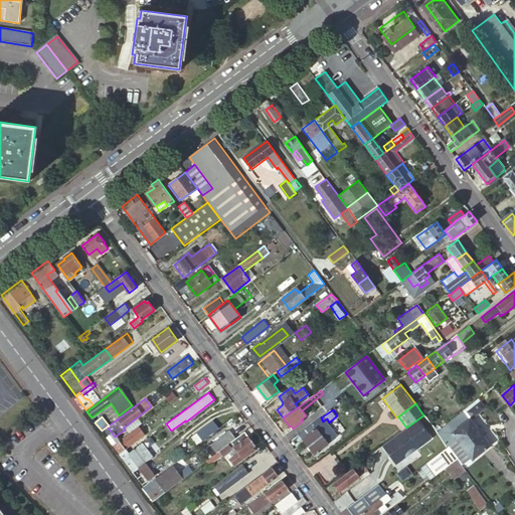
[(406,427),(383,446),(395,463),(430,437),(417,419),(406,427)]
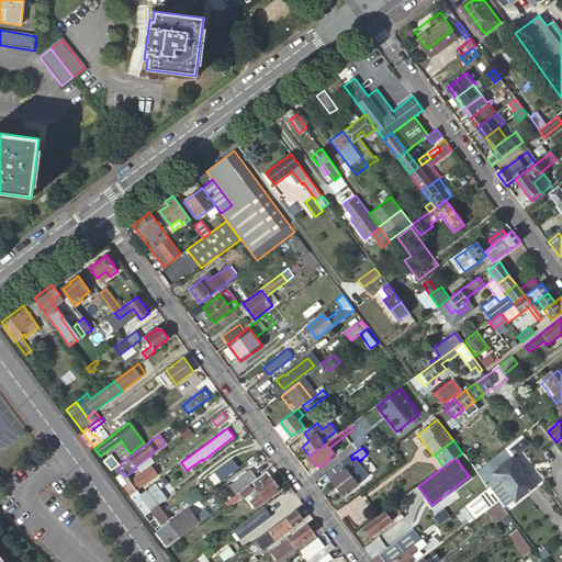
[(535,487),(527,476),(520,468),(513,458),(493,473),(515,503),(535,487)]
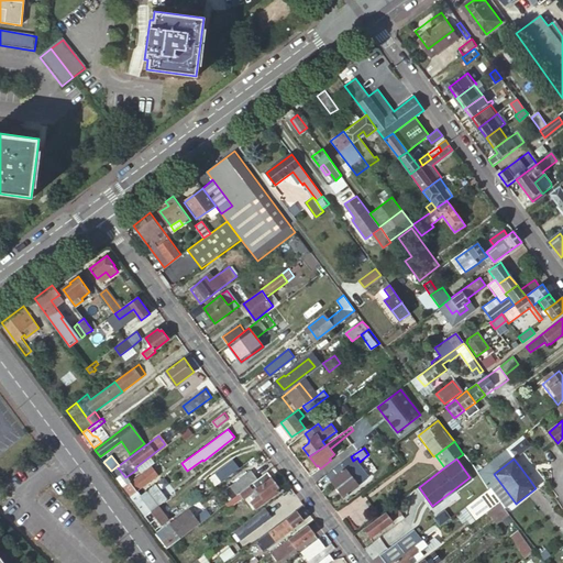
[(217,473),(222,482),(241,468),(234,460),(217,473)]
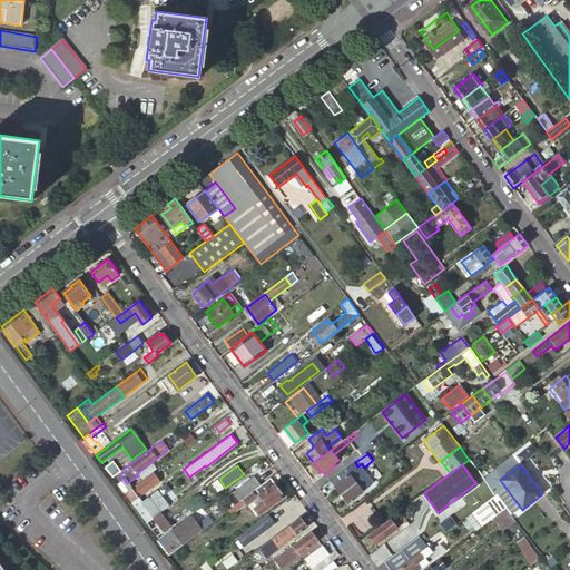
[(346,469),(332,479),(349,501),(364,491),(362,488),(364,485),(357,478),(355,480),(346,469)]
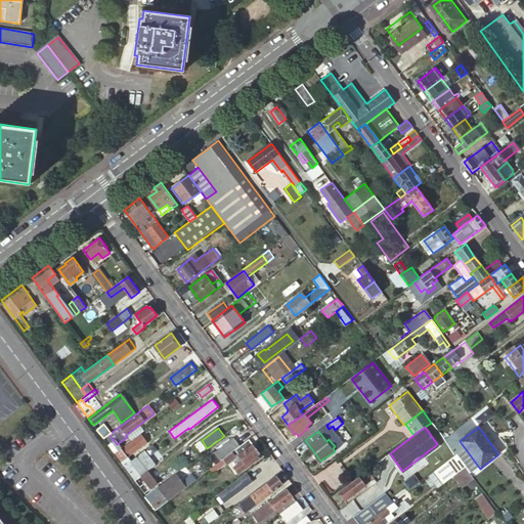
[(103,438),(114,452),(119,448),(117,444),(108,434),(103,438)]
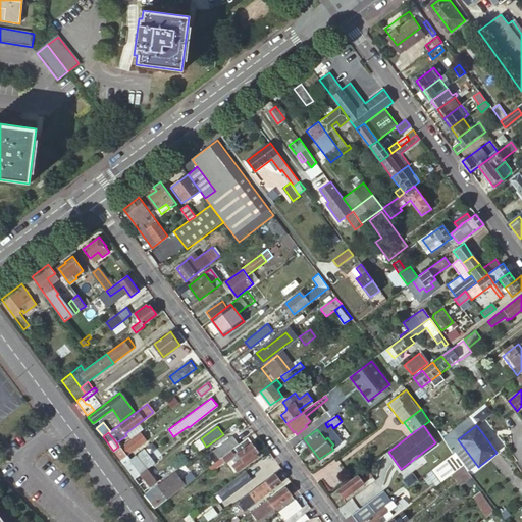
[(483,434),(489,442),(492,440),(486,432),(483,434)]
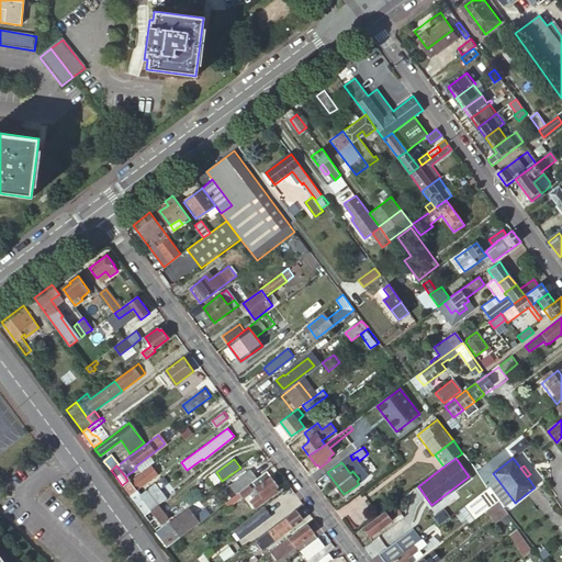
[(149,467),(123,486),(127,494),(155,473),(149,467)]
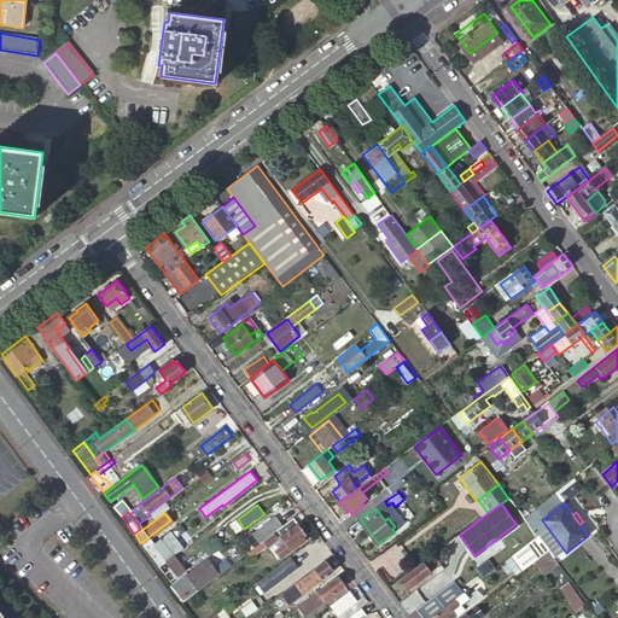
[(278,531),(284,526),(277,517),(254,534),(261,543),(272,535),(278,531)]
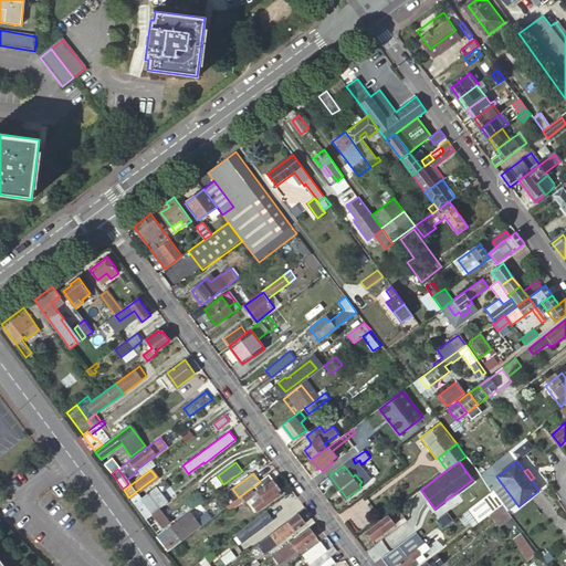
[(281,490),(270,474),(260,482),(254,486),(263,499),(253,505),(258,512),(281,495),(279,492),(281,490)]
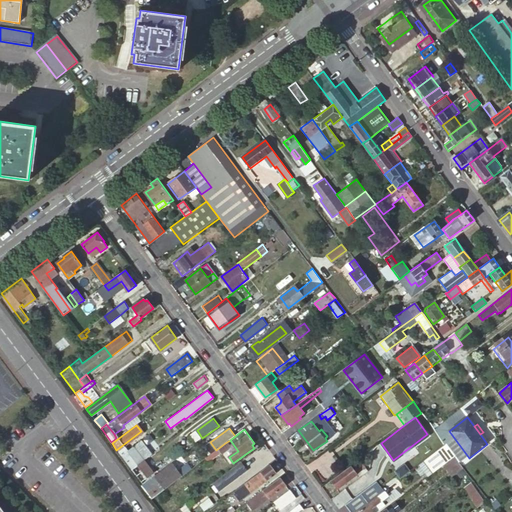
[(120,455),(130,468),(142,460),(146,457),(150,454),(140,440),(120,455)]
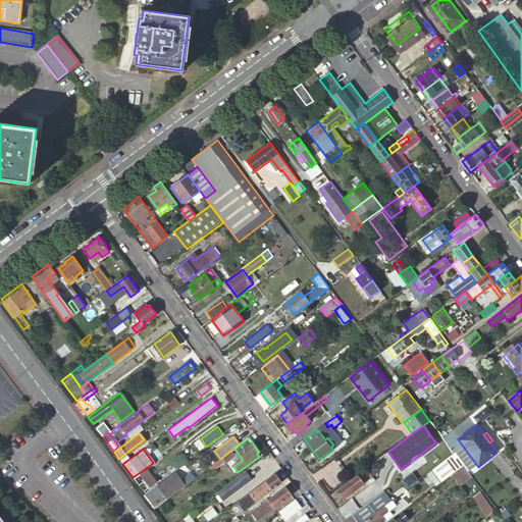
[(220,459),(214,451),(212,450),(206,455),(213,464),(220,459)]
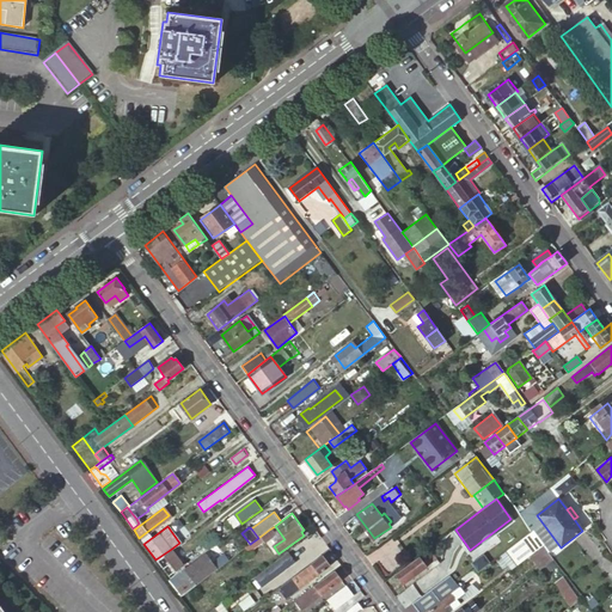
[(269,530),(258,538),(250,544),(244,549),(249,555),(263,544),(264,545),(273,539),(273,536),(269,530)]
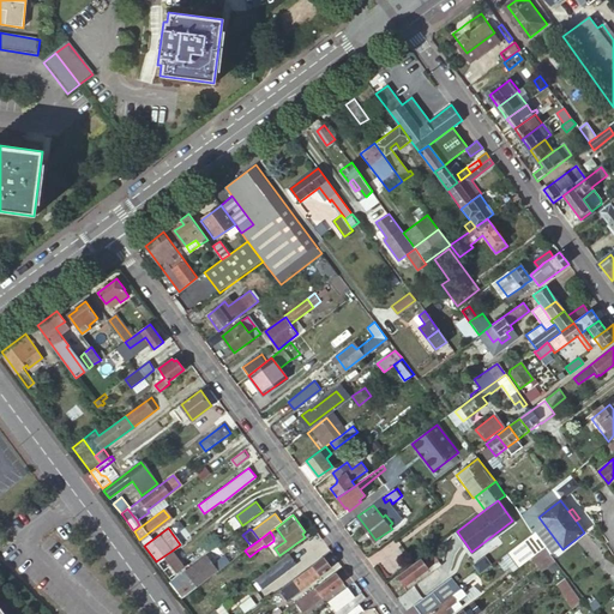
[(536,533),(535,534),(504,557),(510,565),(511,565),(515,561),(519,567),(534,557),(547,547),(536,533)]
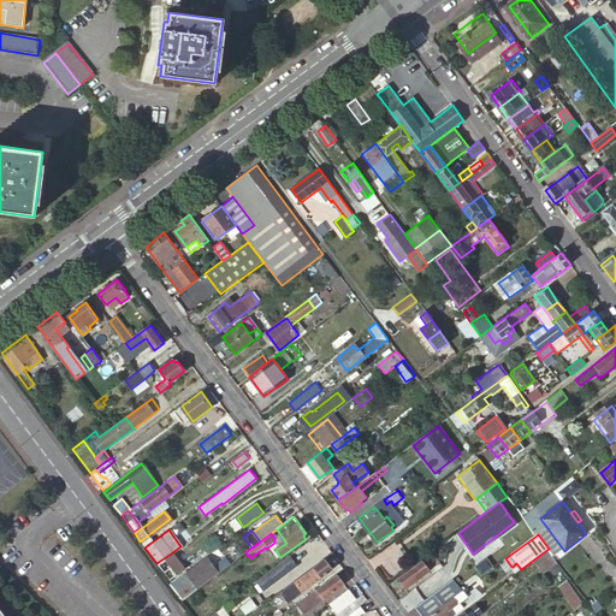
[(560,563),(549,549),(535,558),(546,573),(549,570),(560,563)]
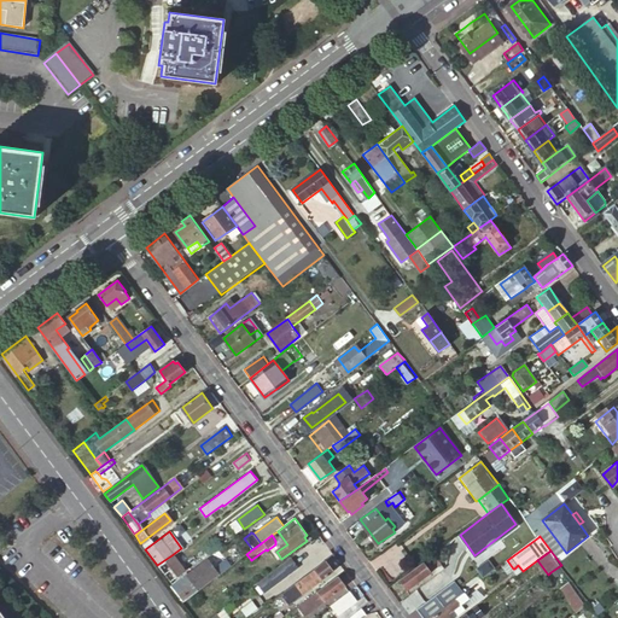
[(172,555),(157,565),(169,582),(184,571),(176,561),(172,555)]
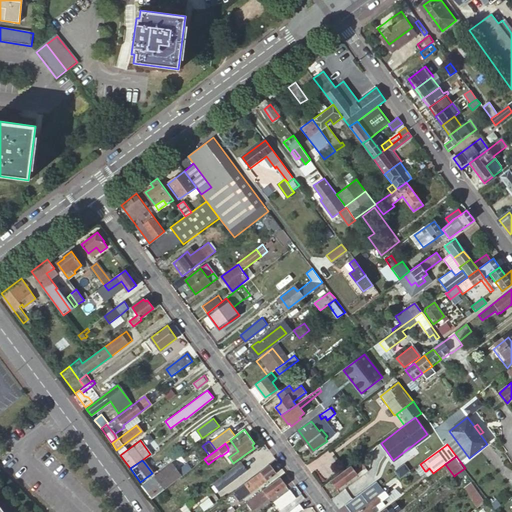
[(249,470),(242,461),(222,476),(228,484),(249,470)]
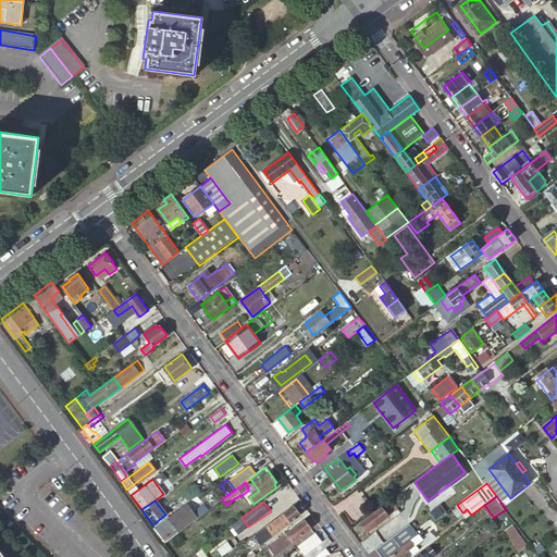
[(153,525),(165,542),(172,537),(185,527),(198,518),(188,504),(170,517),(172,519),(170,521),(166,517),(153,525)]
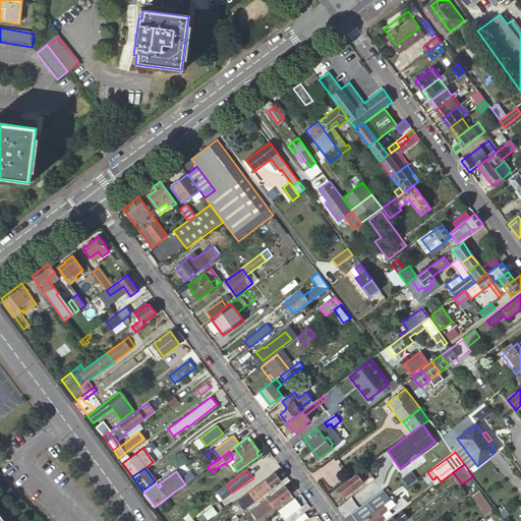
[(275,472),(249,491),(255,500),(272,487),(273,488),(282,482),(275,472)]
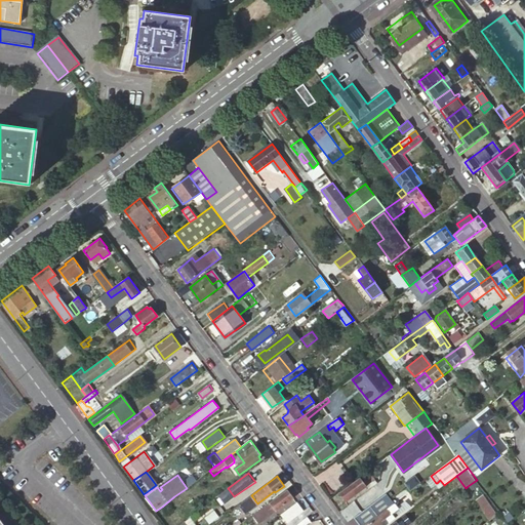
[(360,477),(340,491),(347,499),(367,485),(360,477)]
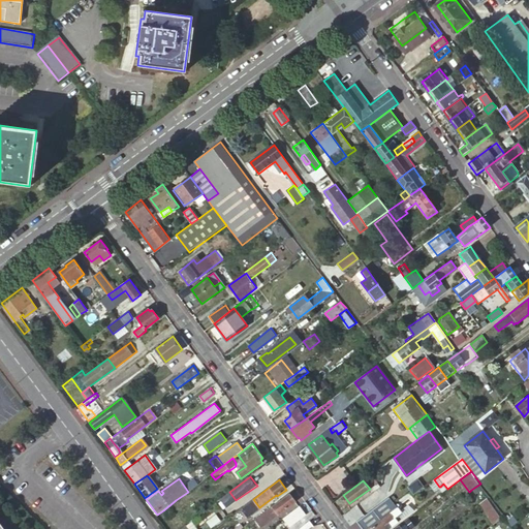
[(490,496),(480,484),(471,490),(481,502),(483,501),(490,496)]
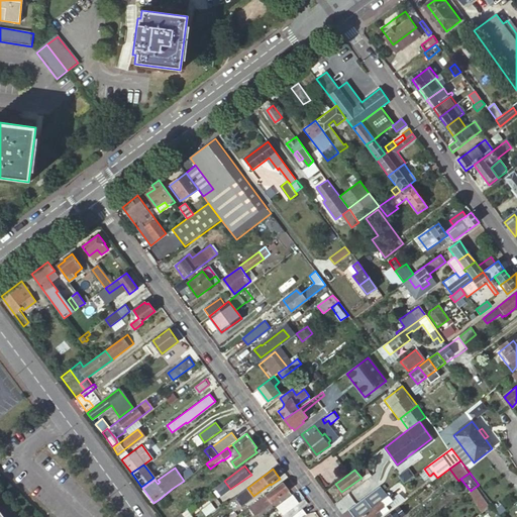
[(290,491),(283,482),(249,506),(256,515),(290,491)]
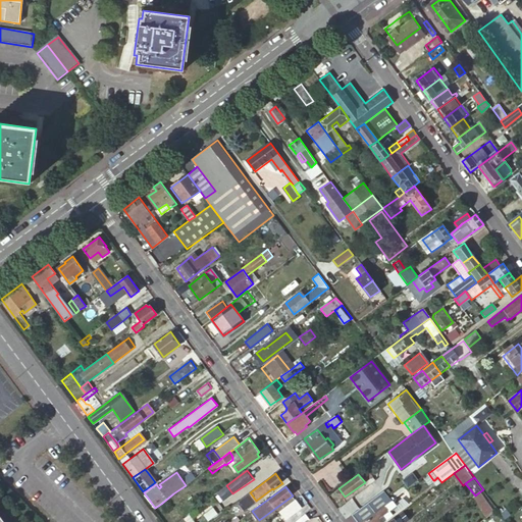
[(499,510),(483,489),(476,494),(491,515),(498,511),(499,510)]
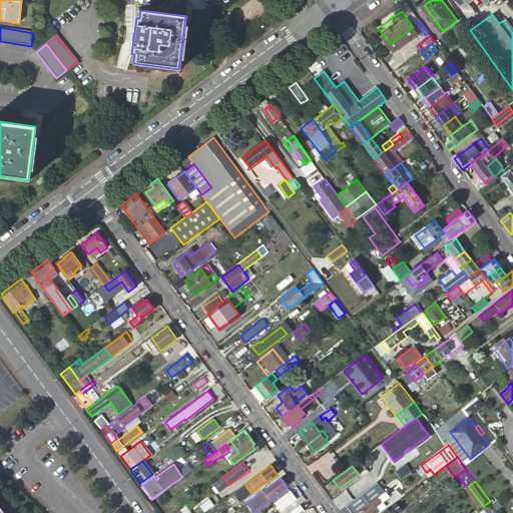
[(170,485),(158,495),(160,498),(167,494),(166,492),(172,488),(170,485)]
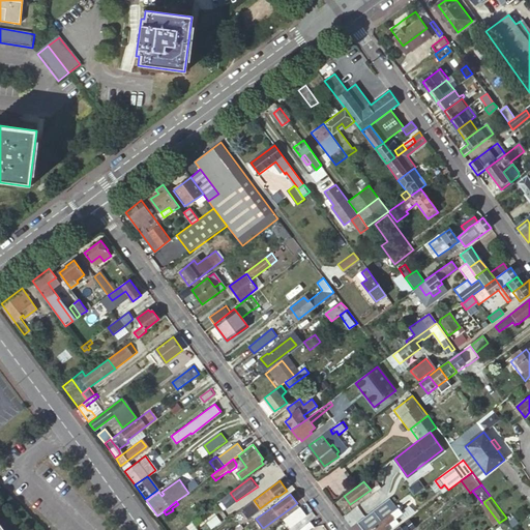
[(251,513),(246,507),(235,516),(239,523),(251,513)]
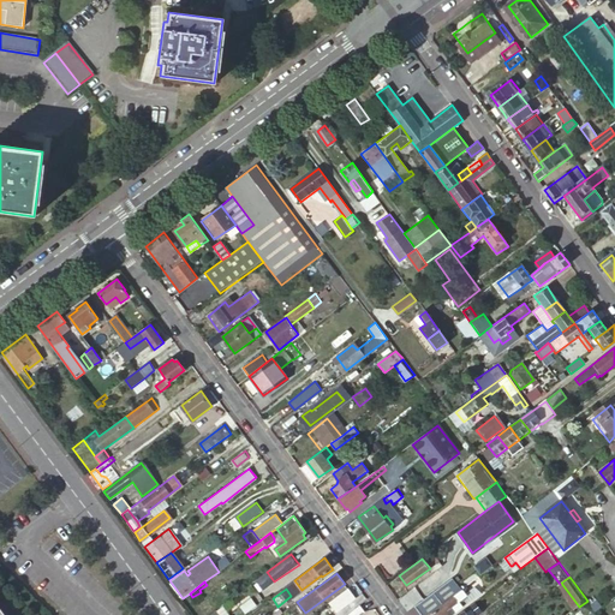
[(356,598),(348,589),(328,603),(336,614),(356,598)]
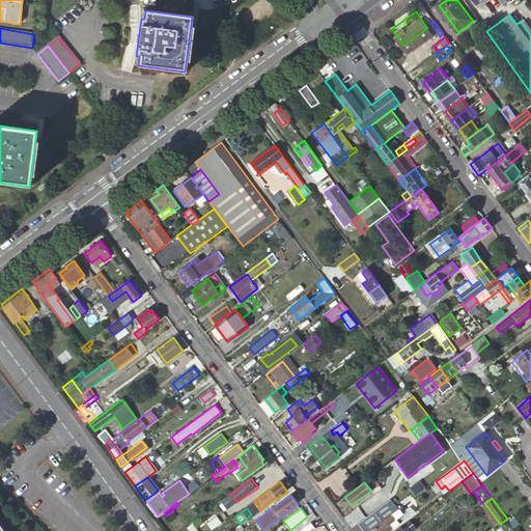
[(399,509),(369,530),(389,530),(402,522),(398,518),(402,514),(399,509)]
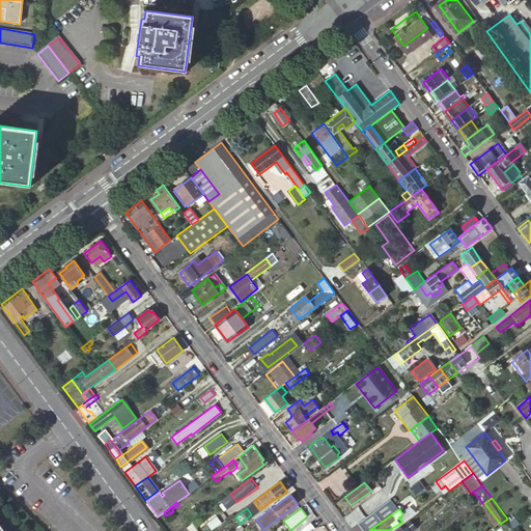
[(214,530),(222,525),(217,516),(207,523),(214,530)]
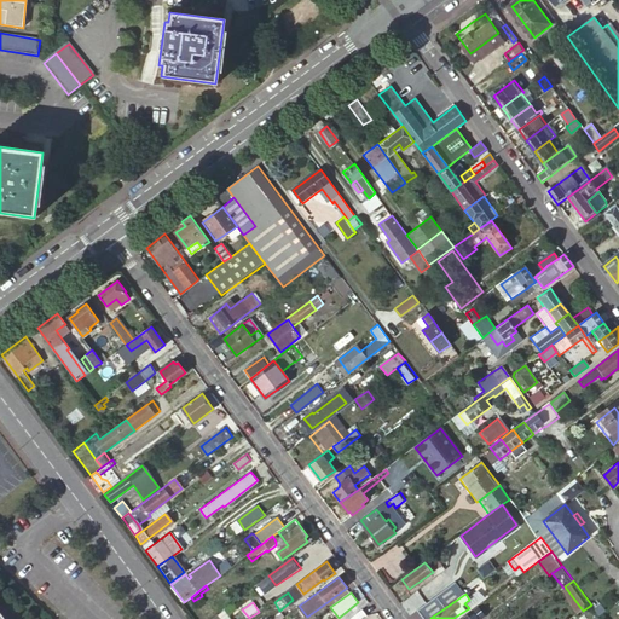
[(479,606),(460,618),(480,618),(486,615),(479,606)]
